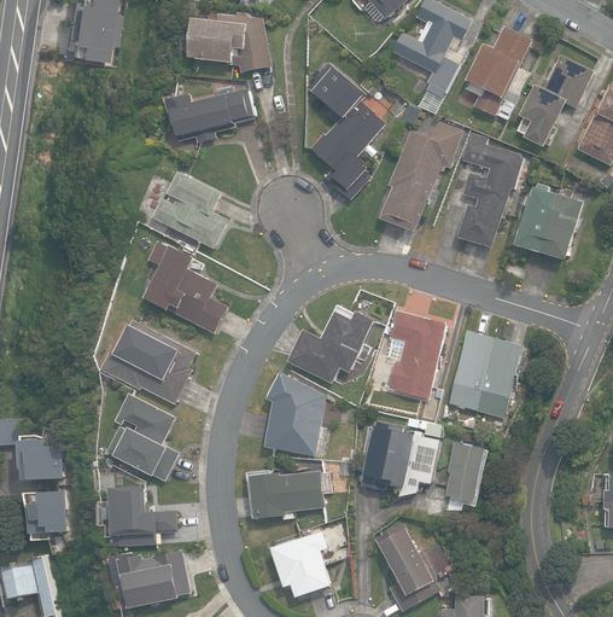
[(114,45),(117,15),(109,13),(110,0),(73,0),(65,56),(101,60),(104,44),(114,45)]
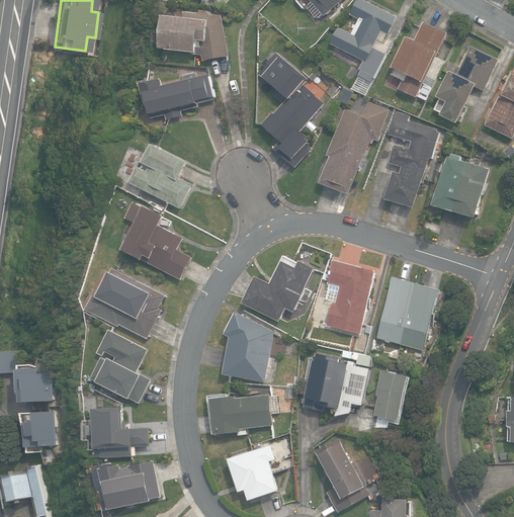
[(308,0),(322,16),(340,0),(308,0)]
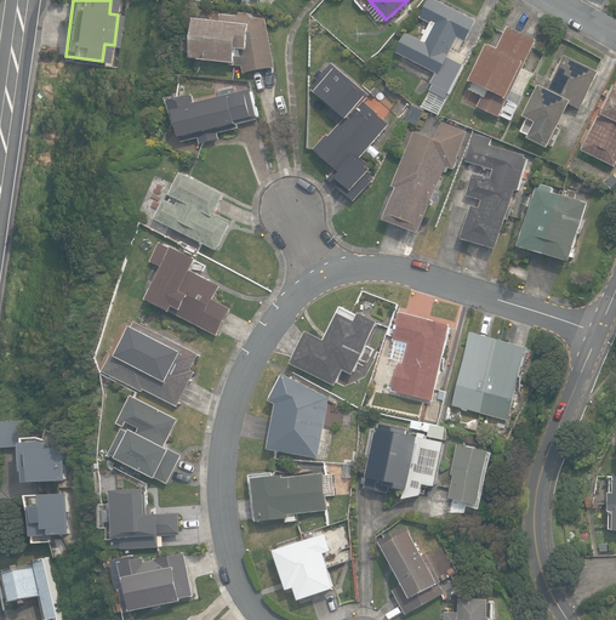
[(418,104),(435,113),(466,52),(457,49),(473,17),(440,0),(426,0),(418,15),(431,22),(422,39),(404,29),(394,49),(434,69),(428,80),(431,81),(418,104)]
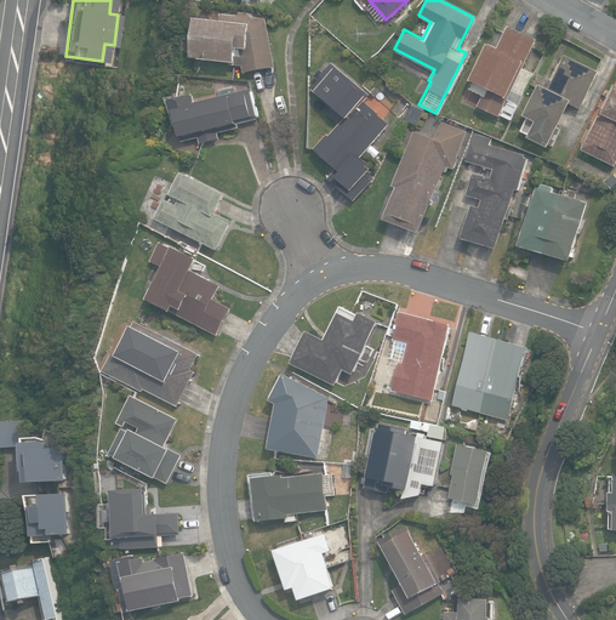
[(240,66),(241,73),(272,67),(263,18),(249,17),(249,13),(237,12),(235,15),(218,13),(218,21),(193,18),(189,58),(226,62),(227,64),(232,64),(240,66)]
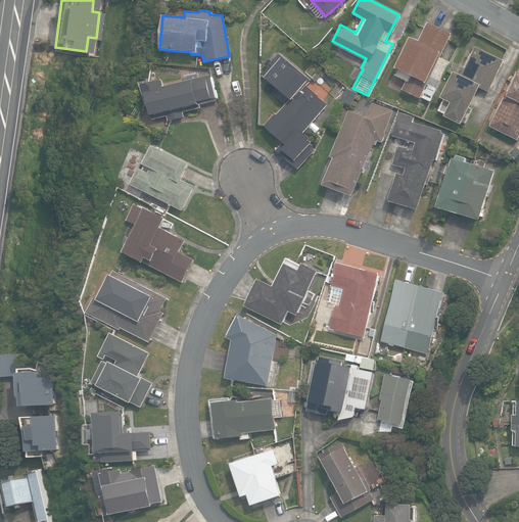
[(429,77),(450,33),(425,21),(417,40),(410,37),(394,68),(396,69),(394,75),(405,80),(399,89),(418,98),(419,96),(428,101),(438,81),(429,77)]
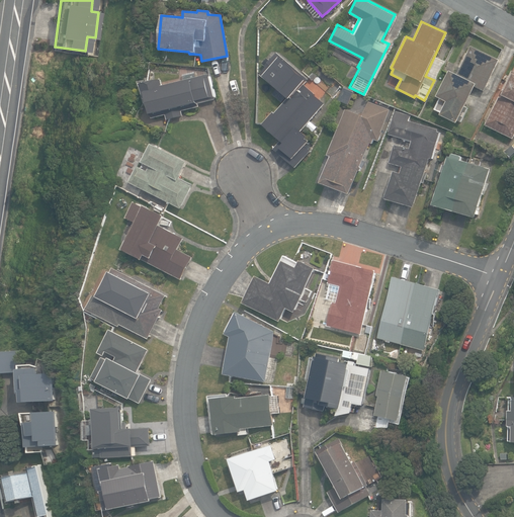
[(439,115),(455,122),(456,120),(458,121),(465,107),(464,106),(474,86),(482,90),(497,59),(468,46),(455,73),(448,70),(435,96),(445,101),(439,115)]
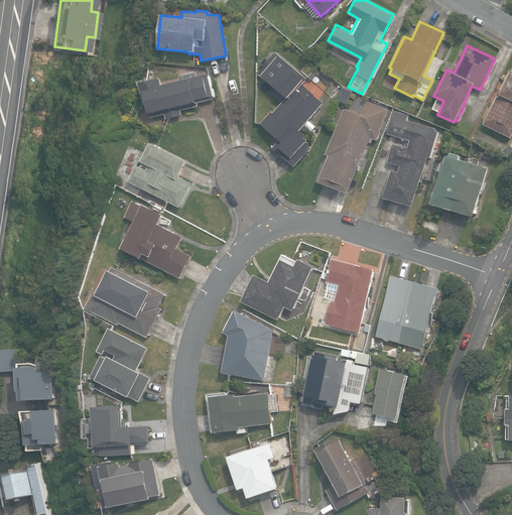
[(270,148),(291,166),(306,149),(301,144),(305,140),(302,137),(303,136),(297,130),(322,102),(299,83),(304,78),(273,51),(261,66),(262,67),(256,74),(283,98),(271,113),(269,111),(258,124),(277,140),(270,148)]
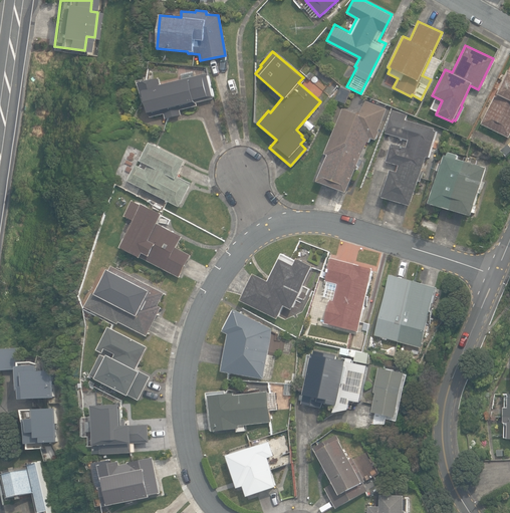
[(480,123),(507,137),(509,131),(509,71),(506,69),(496,89),(498,90),(494,96),(493,95),(480,123)]
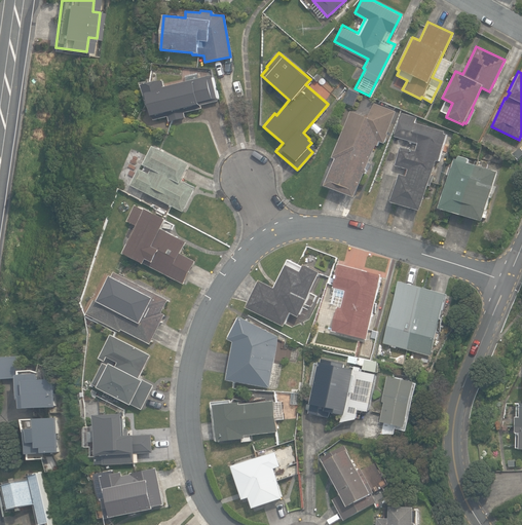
[(165,112),(168,121),(184,117),(182,111),(199,107),(199,104),(216,101),(210,74),(196,77),(196,74),(183,77),(184,80),(162,85),(160,79),(140,84),(143,98),(146,98),(150,116),(165,112)]
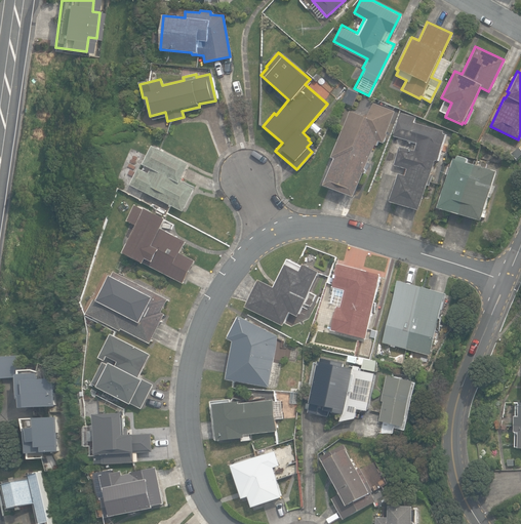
[(384,134),(393,111),(371,103),(366,117),(348,111),(329,157),(333,158),(323,185),(353,197),(362,172),(363,173),(365,169),(363,169),(373,145),(375,145),(376,140),(382,143),(385,134),(384,134)]
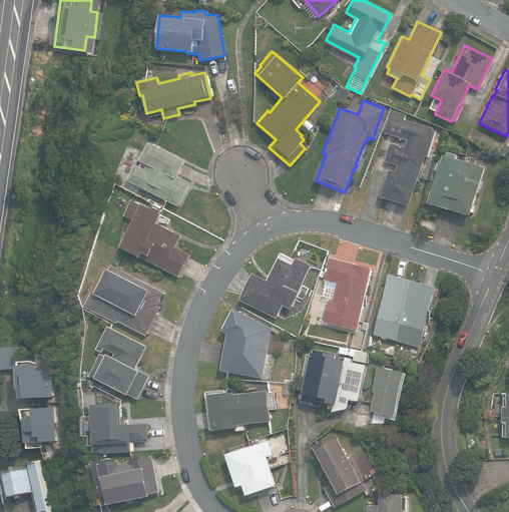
[(379,196),(409,205),(423,155),(426,156),(433,130),(431,129),(431,127),(402,119),(403,113),(389,109),(382,132),(405,139),(403,147),(388,142),(383,160),(396,164),(394,171),(387,169),(379,196)]
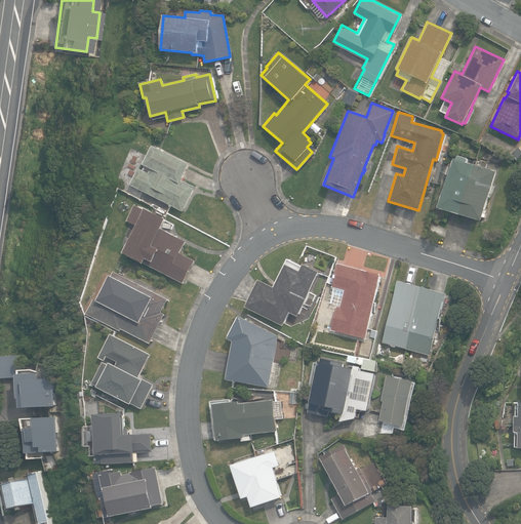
[(308,127),(314,132),(318,128),(312,122),(308,127)]
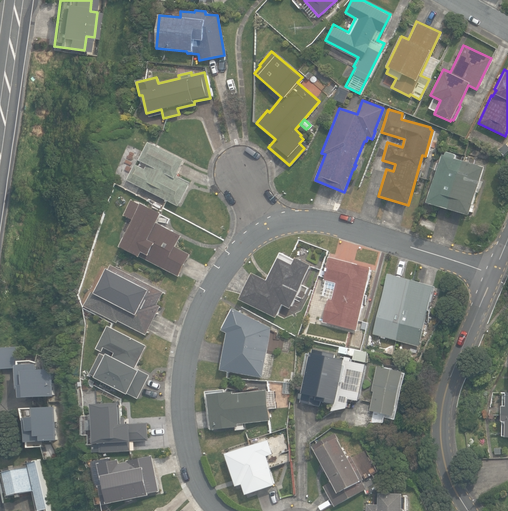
[(126,179),(177,206),(188,184),(175,177),(184,160),(152,143),(149,141),(139,160),(146,164),(144,169),(134,164),(126,179)]
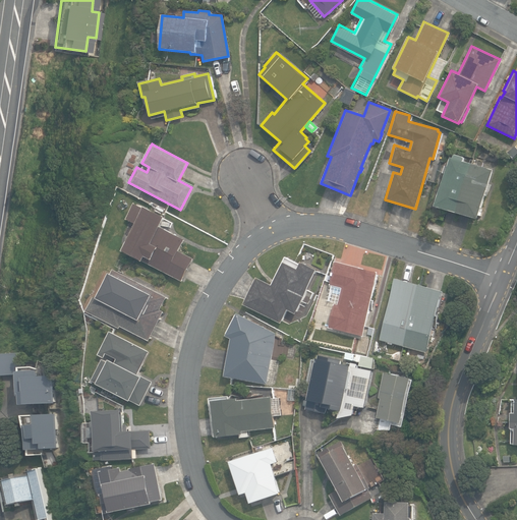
[(511,146),(505,153),(510,158),(516,150),(511,146)]
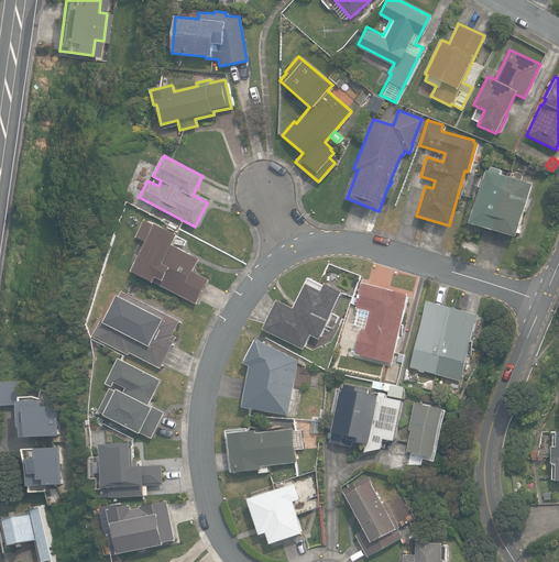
[(469,222),(516,235),(532,183),(505,175),(507,168),(489,163),(486,171),(483,171),(469,222)]
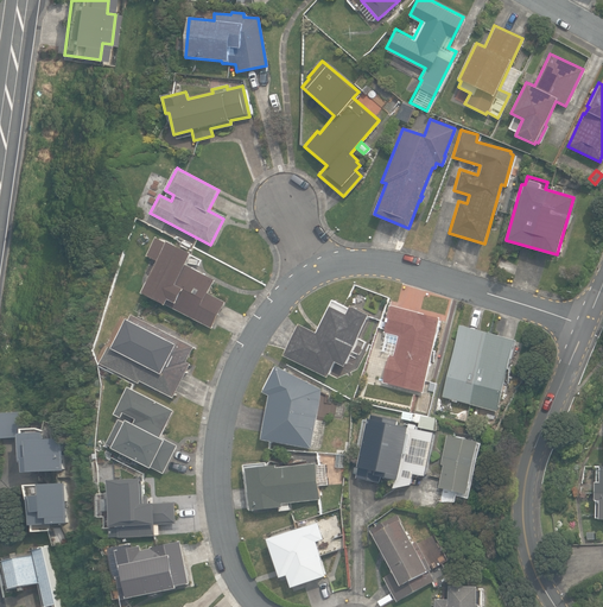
[(141,292),(210,329),(224,301),(207,291),(213,279),(185,265),(191,253),(169,241),(167,244),(154,236),(145,254),(158,261),(141,292)]
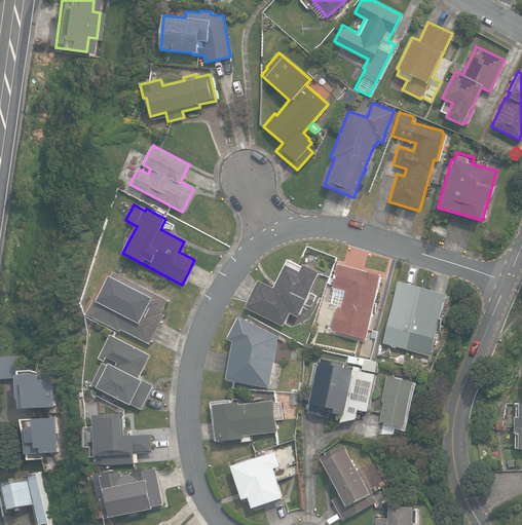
[(330,329),(365,338),(381,274),(338,263),(332,287),(343,290),(338,306),(335,306),(330,329)]
